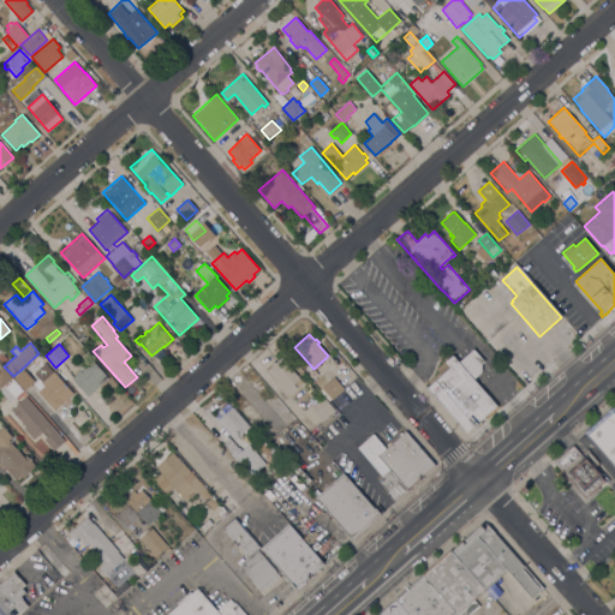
[(475,378),(497,405),(465,433),(427,387),(441,375),(439,372),(447,364),(445,362),(453,354),(459,362),(473,348),(484,362),(482,364),(482,372),(475,378)]
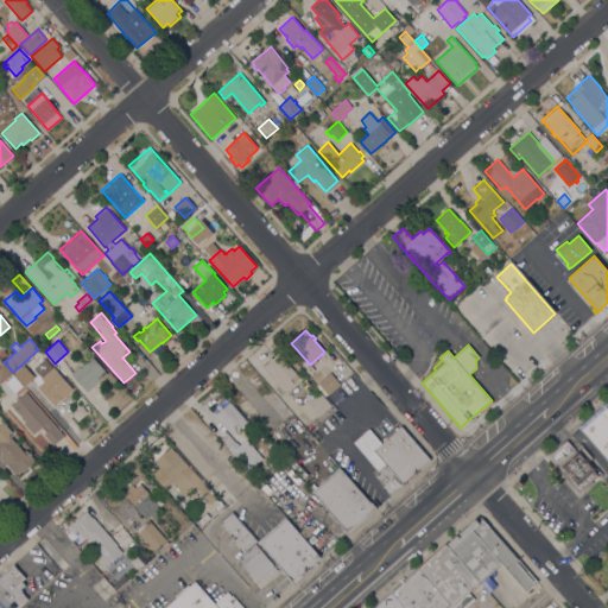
[(301,378),(285,391),(264,366),(268,362),(267,360),(271,356),(272,358),(278,353),(301,378)]
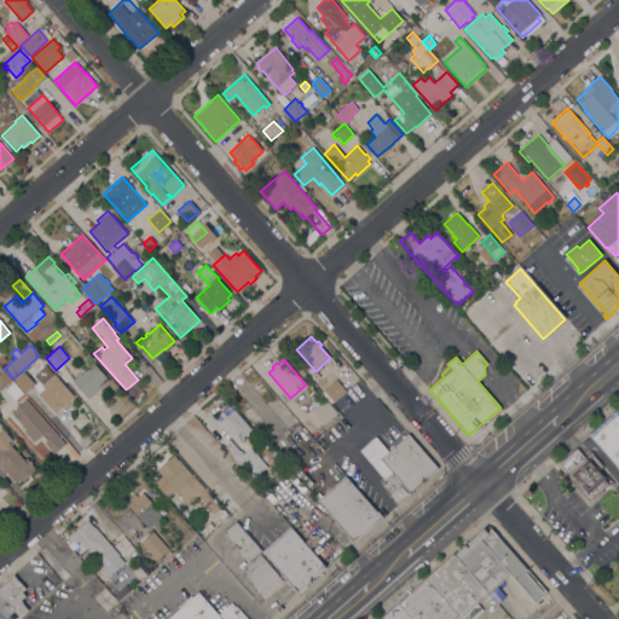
[(109,380),(88,399),(71,381),(93,362),(106,377),(109,380)]
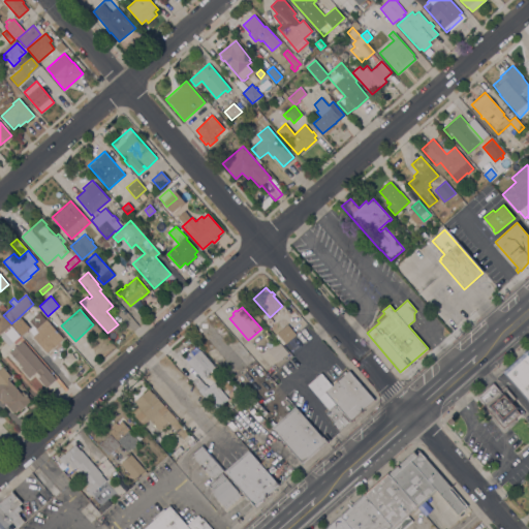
[(29,320),(38,312),(45,319),(47,319),(63,338),(47,352),(32,336),(37,332),(37,331),(32,335),(31,334),(25,340),(11,325),(23,315),(30,322),(27,324),(32,331),(35,328),(29,320)]
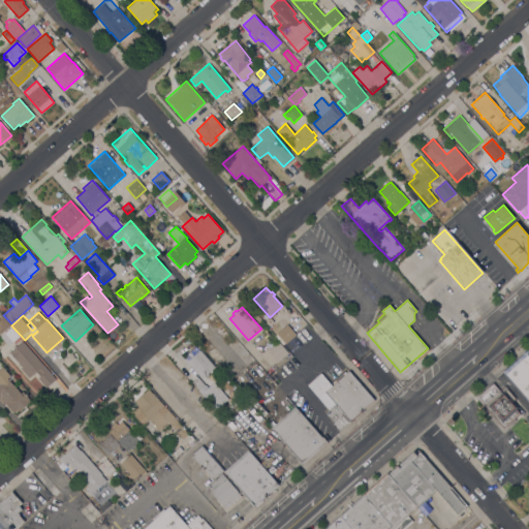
[(0,313),(10,325),(0,334),(0,313)]
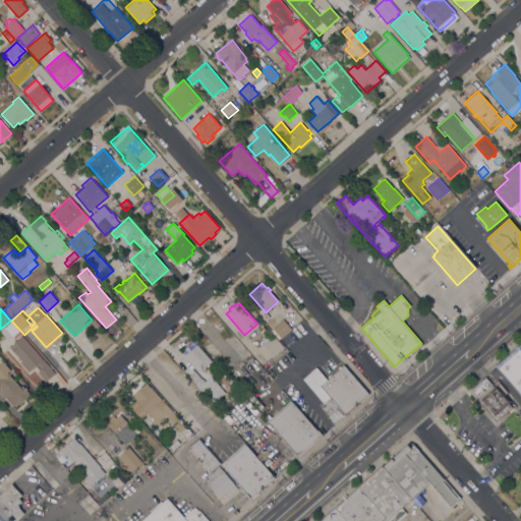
[(283,319),(292,330),(281,339),(272,329),(283,319)]
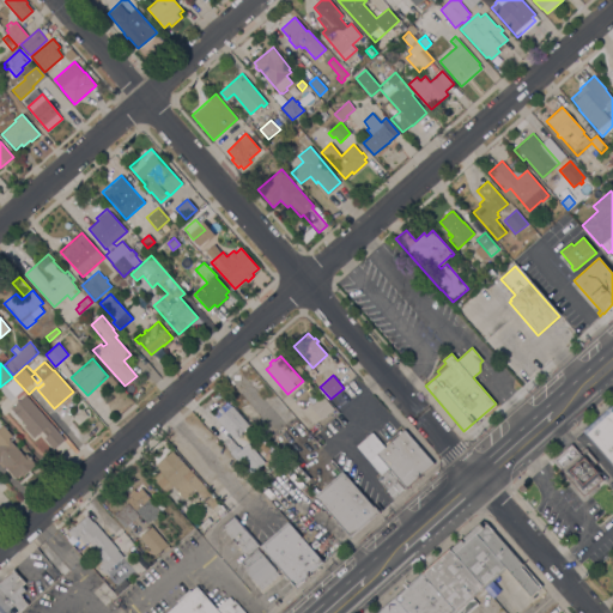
[(54,448),(44,437),(46,436),(41,431),(34,438),(23,426),(25,425),(11,408),(26,395),(65,439),(54,448)]
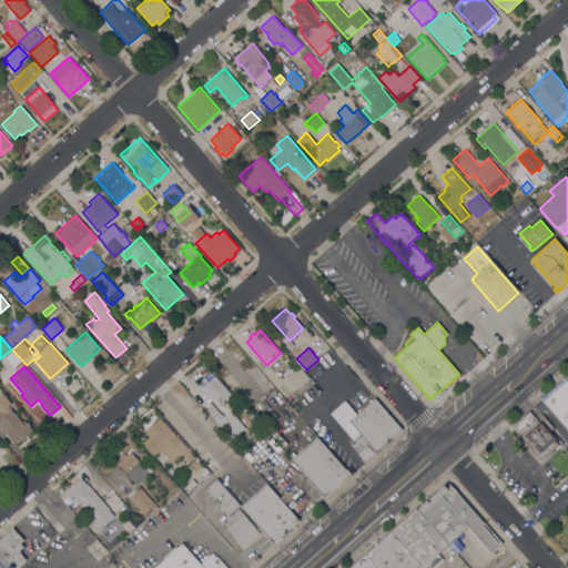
[(298,366),(310,378),(297,389),(286,376),(298,366)]
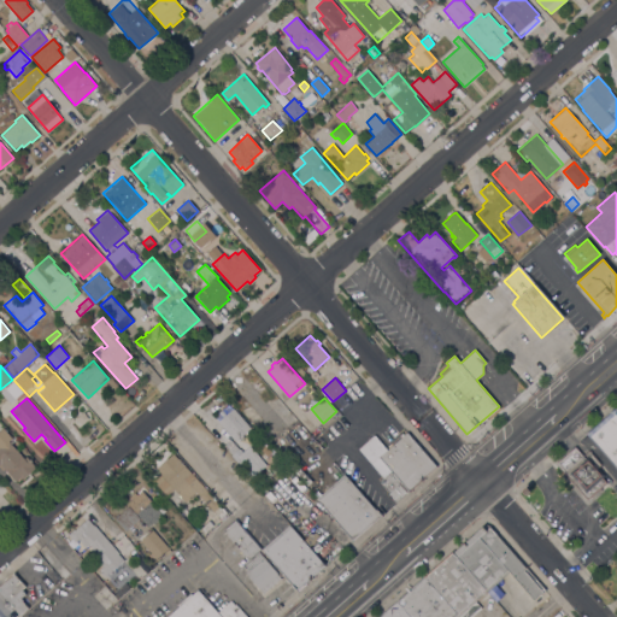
[(224,407),(228,412),(233,407),(251,428),(235,441),(213,417),(224,407)]
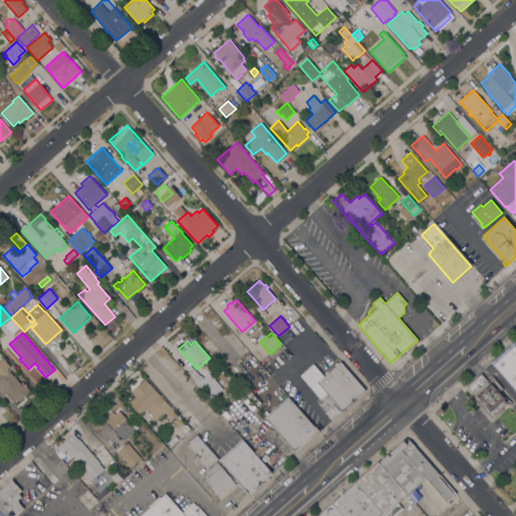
[(515,342),(515,343),(515,391),(491,364),(515,342)]
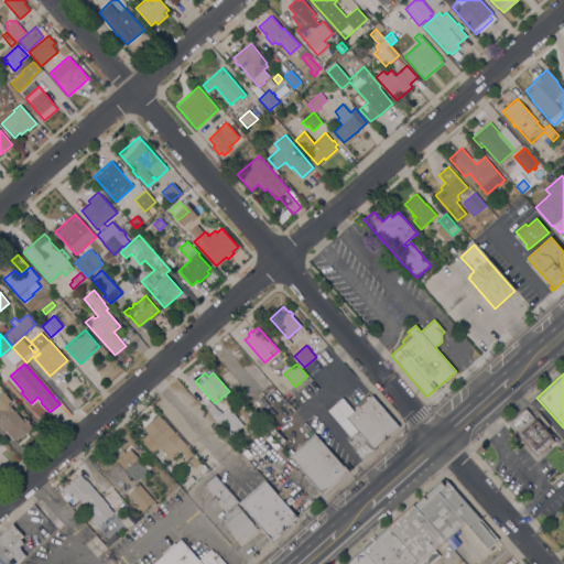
[(0,392),(2,391),(10,400),(8,402),(22,419),(24,416),(30,423),(31,422),(33,426),(20,438),(19,436),(14,440),(4,429),(2,430),(0,427),(0,392)]
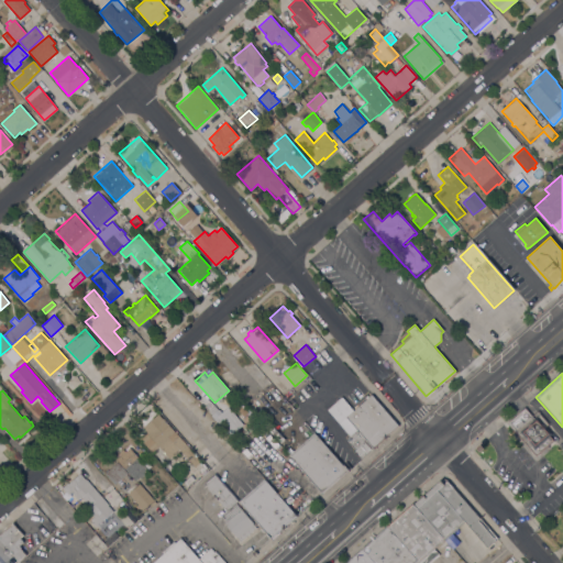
[(398,427),(373,449),(372,446),(360,457),(353,452),(355,450),(346,440),(351,437),(327,409),(341,397),(353,410),(371,395),(398,427)]
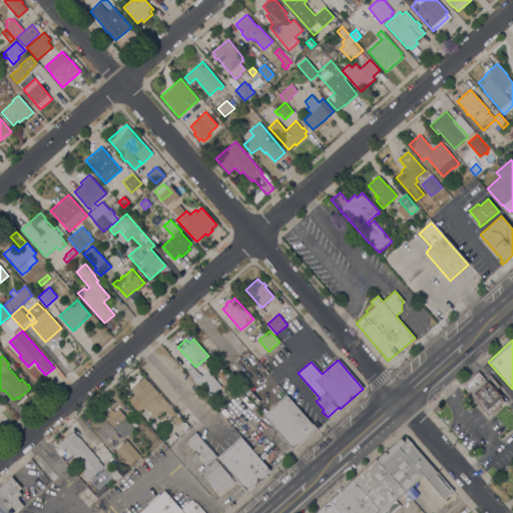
[(200,376),(201,375),(202,376),(204,374),(211,381),(212,380),(216,385),(219,381),(224,387),(228,384),(225,380),(228,378),(236,387),(222,399),(218,394),(221,391),(218,389),(208,398),(194,382),(195,381),(185,370),(191,365),(200,376)]
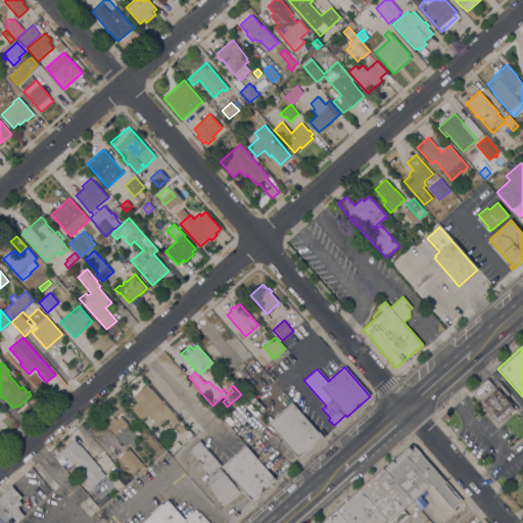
[(263,378),(267,375),(273,383),(270,386),(263,378)]
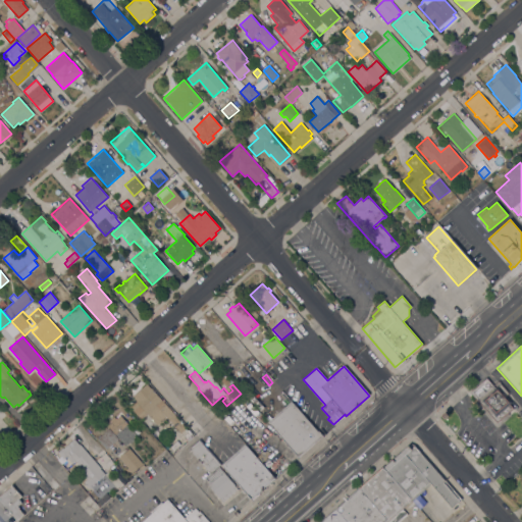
[(229,382),(224,386),(222,384),(223,383),(221,381),(225,377),(229,382)]
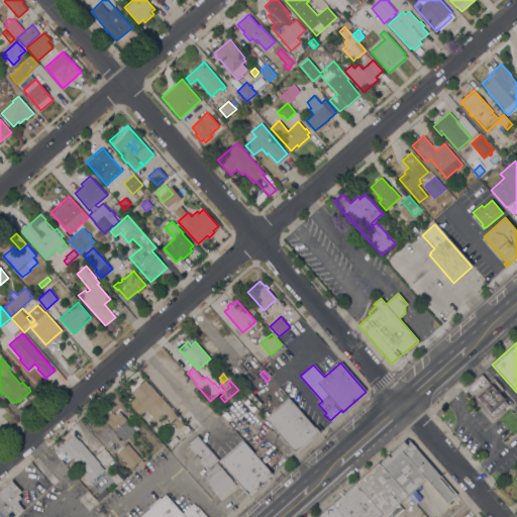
[(482,374),(489,382),(493,377),(504,389),(500,392),(506,399),(504,400),(508,404),(492,419),(466,388),(482,374)]
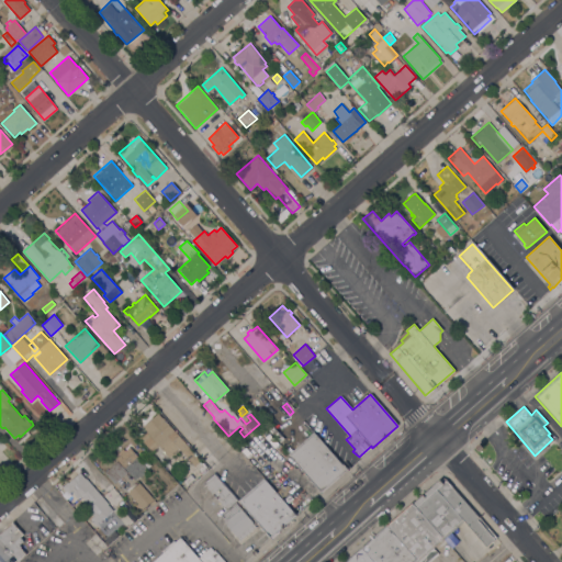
[(201,461),(194,467),(190,461),(188,463),(179,453),(181,452),(179,449),(169,458),(158,446),(152,451),(138,437),(146,430),(143,426),(157,413),(161,418),(163,417),(201,461)]
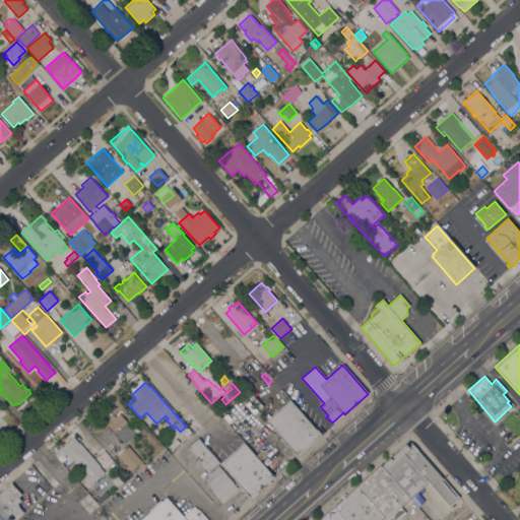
[(263,405),(259,409),(243,392),(247,388),(263,405)]
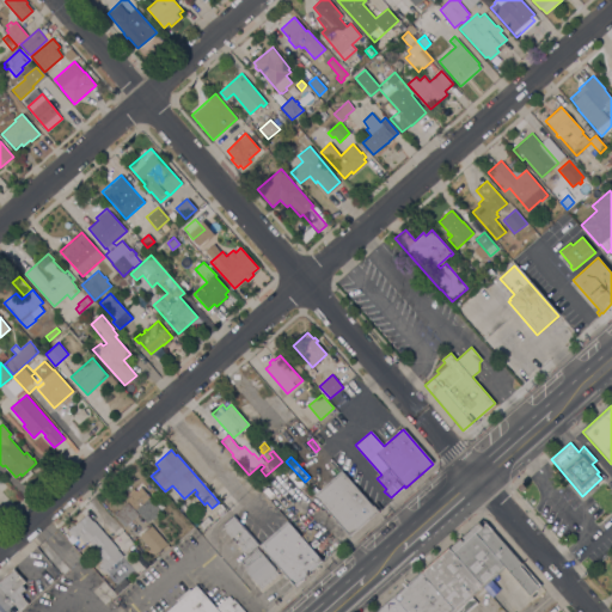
[(349,536),(314,496),(341,472),(360,494),(377,512),(349,536)]
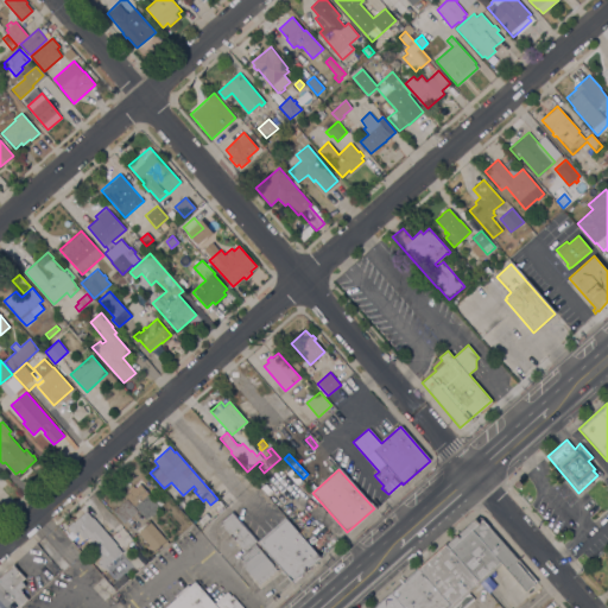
[(126,495),(131,492),(128,489),(133,485),(135,487),(140,483),(154,500),(158,496),(163,504),(156,511),(157,513),(152,517),(151,514),(145,519),(126,495)]
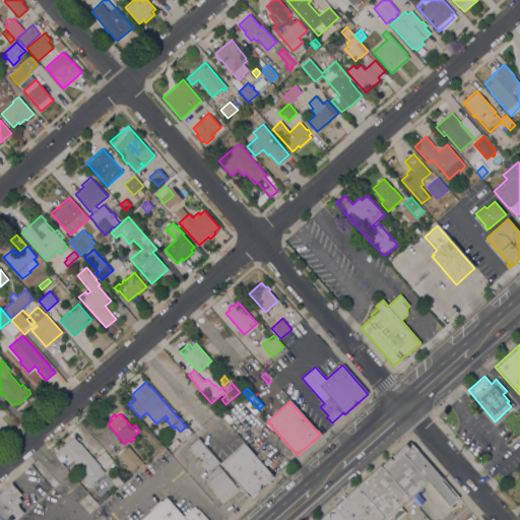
[(108,427),(117,436),(106,447),(96,437),(108,427)]
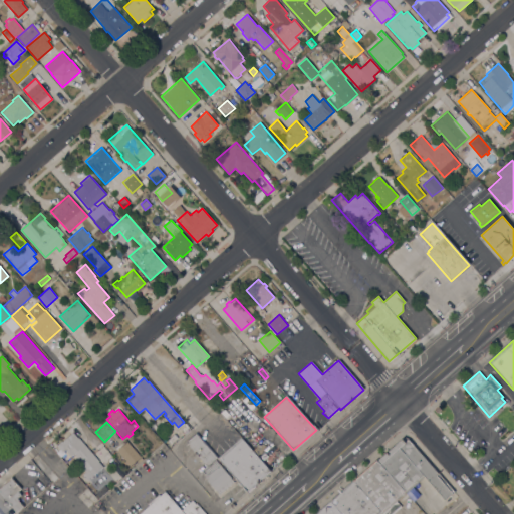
[(103,466),(92,476),(93,477),(88,481),(82,475),(85,472),(79,465),(82,463),(74,454),(71,456),(65,449),(62,452),(60,449),(59,450),(57,448),(58,447),(56,445),(61,441),(61,442),(72,432),(77,438),(78,437),(103,466)]
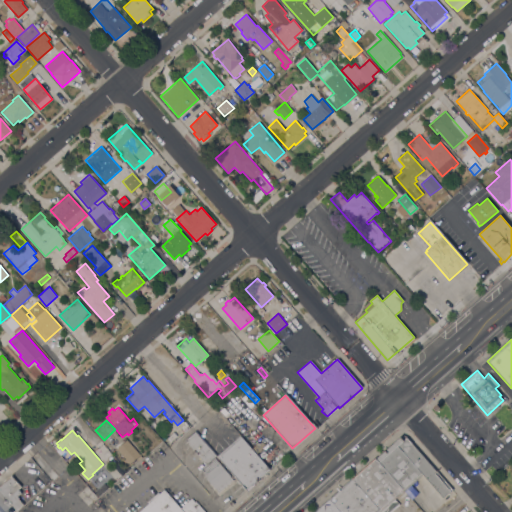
[(216,457),(215,458),(231,476),(230,477),(233,480),(219,492),(216,488),(215,489),(204,475),(206,474),(201,468),(205,464),(185,440),(194,432),(216,457)]
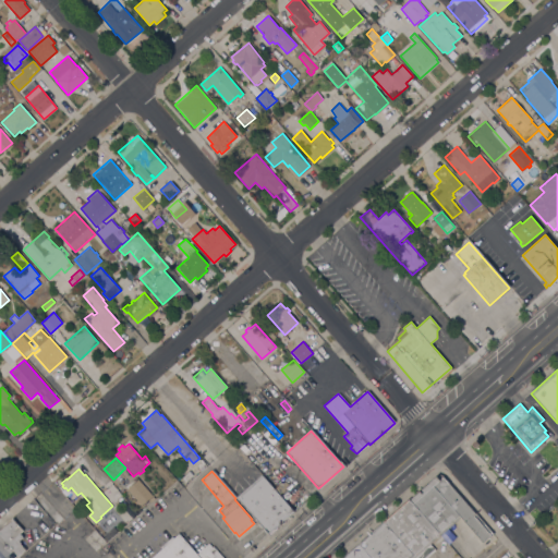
[(409,501),(437,475),(440,474),(443,475),(494,534),(483,543),(460,518),(439,535),(409,501)]
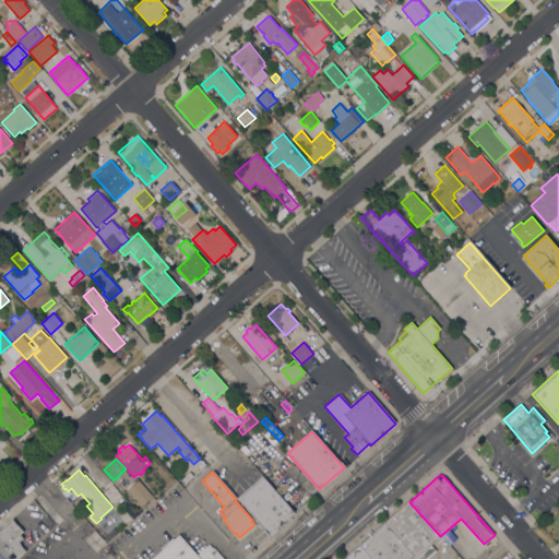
[(238,499),(262,478),(294,513),(269,535),(238,499)]
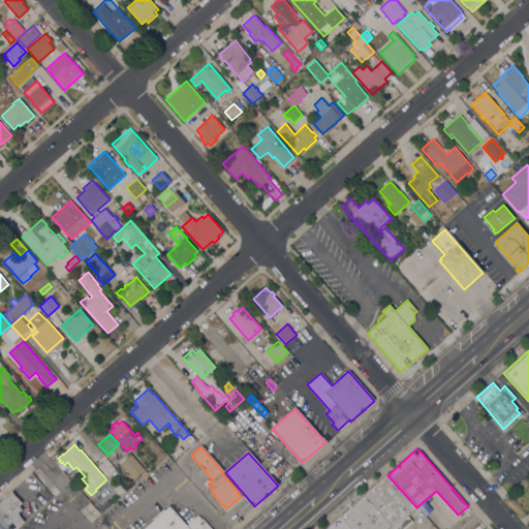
[(145,470),(134,479),(120,463),(130,454),(145,470)]
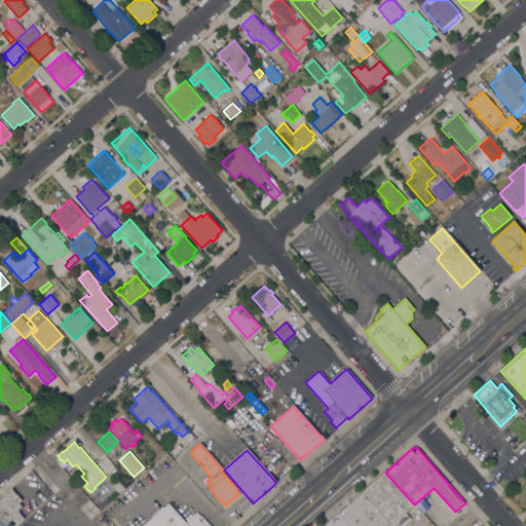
[(390,525),(361,492),(384,471),(385,473),(414,504),(390,525)]
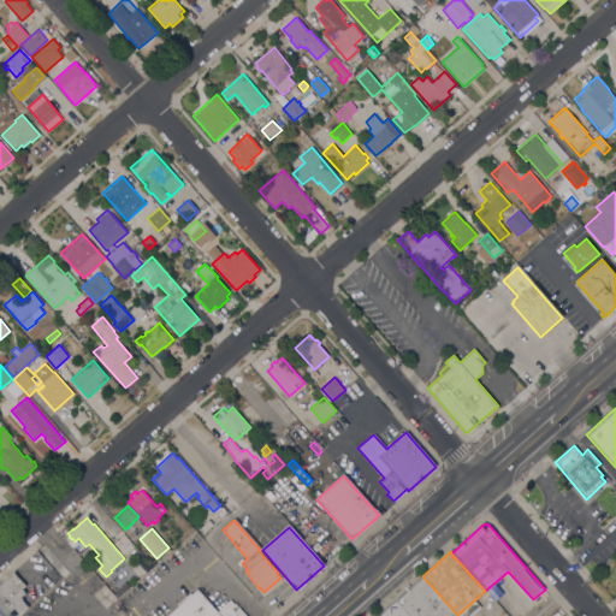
[(0,615),(0,584),(13,573),(25,585),(22,588),(25,592),(21,597),(23,599),(23,600),(28,606),(17,615),(0,615)]
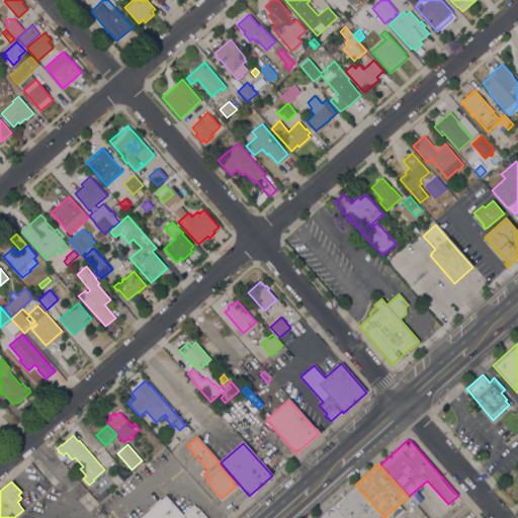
[(342,517),(331,505),(355,485),(384,517),(342,517)]
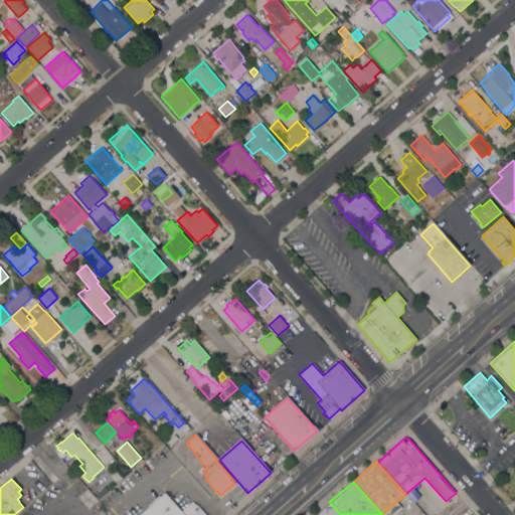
[(138,514),(164,493),(180,512),(182,514),(138,514)]
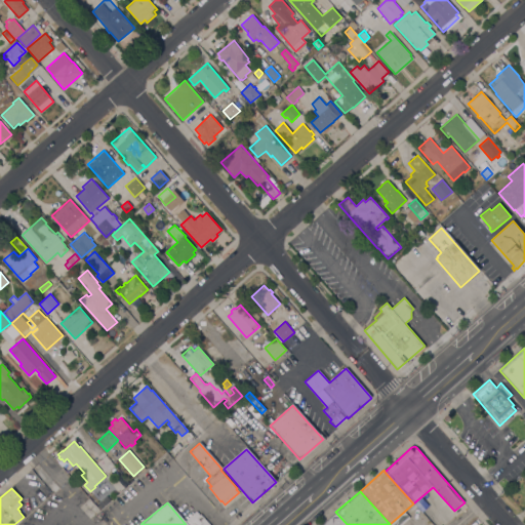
[(186,524),(184,522),(196,511),(200,515),(200,514),(209,524),(186,524)]
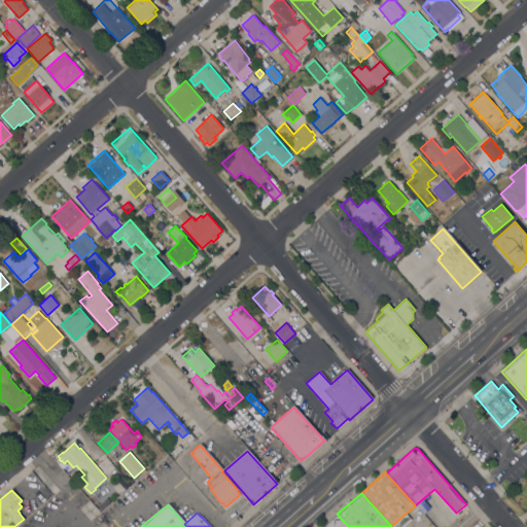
[(321,526),(337,514),(348,526),(321,526)]
